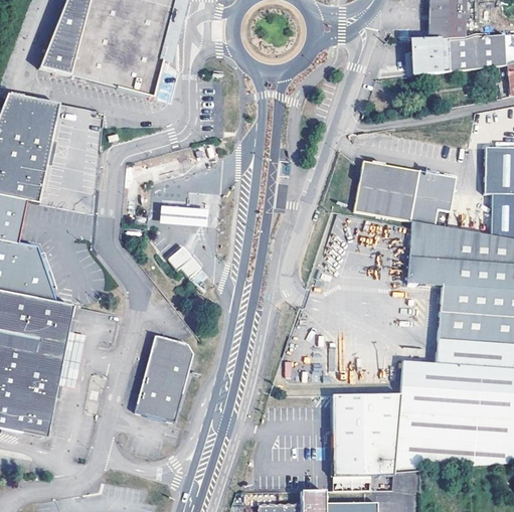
[(67,0),(40,68),(154,98),(159,77),(178,0),(67,0)]
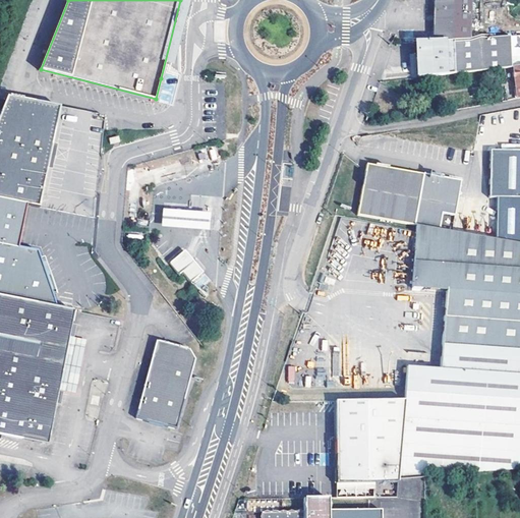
[(434,0),(435,15),(436,38),(472,36),(470,0),(434,0)]
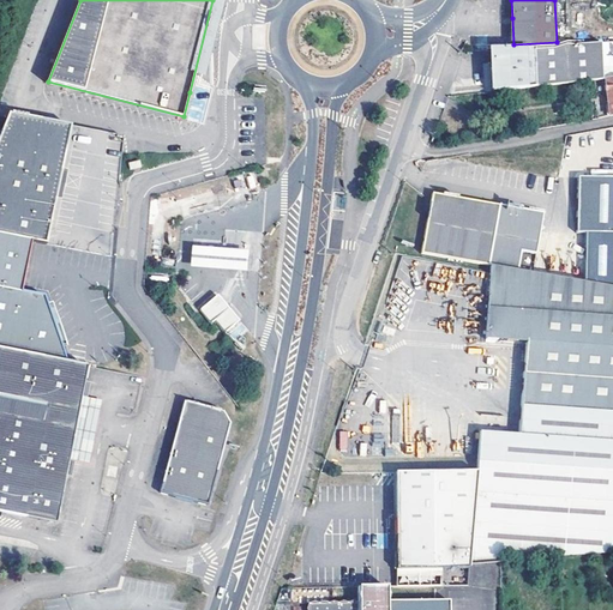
[(568,80),(604,76),(602,40),(565,42),(568,80)]
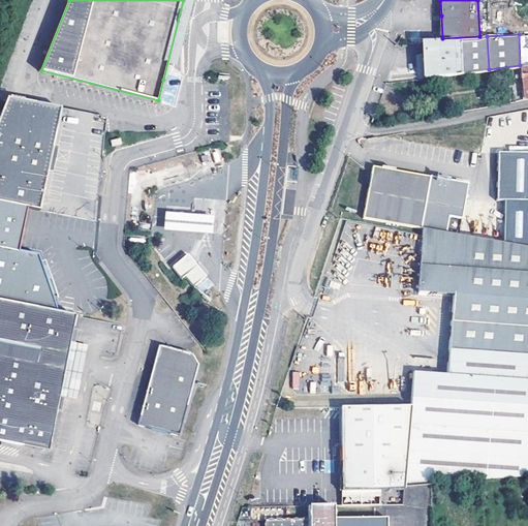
[(425,76),(489,69),(487,36),(479,36),(442,38),(423,39),(424,54),(424,66),(425,76)]
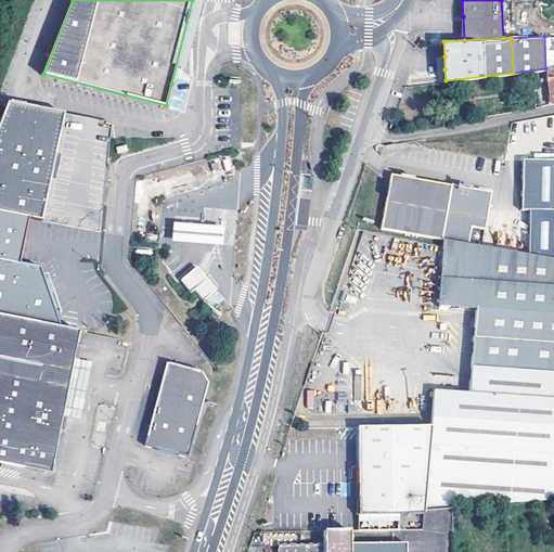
[(53,166),(63,111),(54,108),(7,99),(0,116),(0,208),(28,214),(42,217),(53,166)]
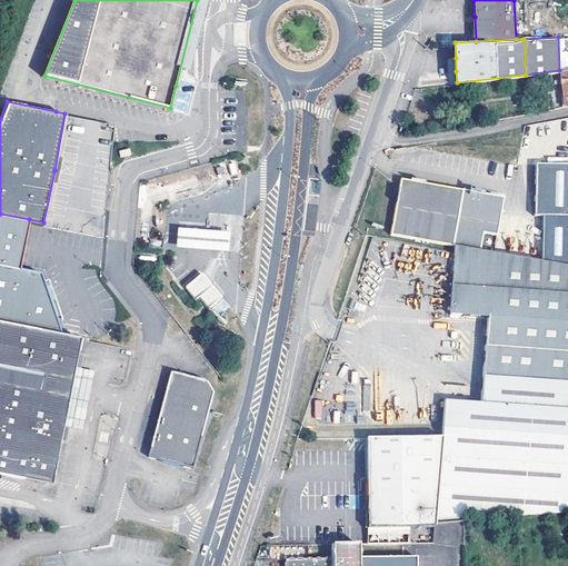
[(106,212),(115,123),(70,115),(65,113),(55,170),(43,222),(103,235),(106,214),(106,212)]
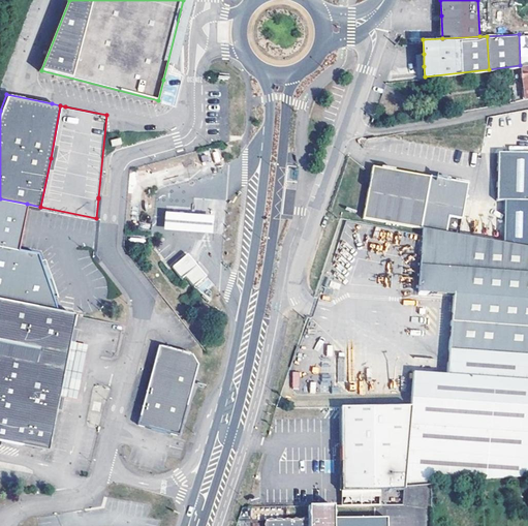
[(440,176),(371,164),(369,178),(363,215),(363,216),(423,226),(445,230),(448,214),(462,216),(467,181),(460,180),(440,176)]
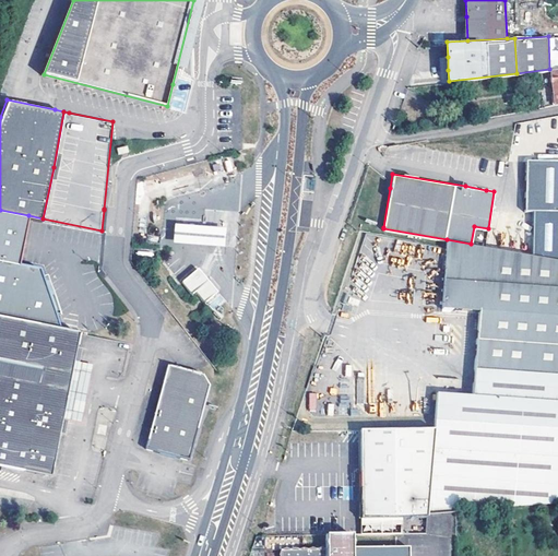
[(0,263),(20,268),(24,240),(28,215),(0,210),(0,263)]
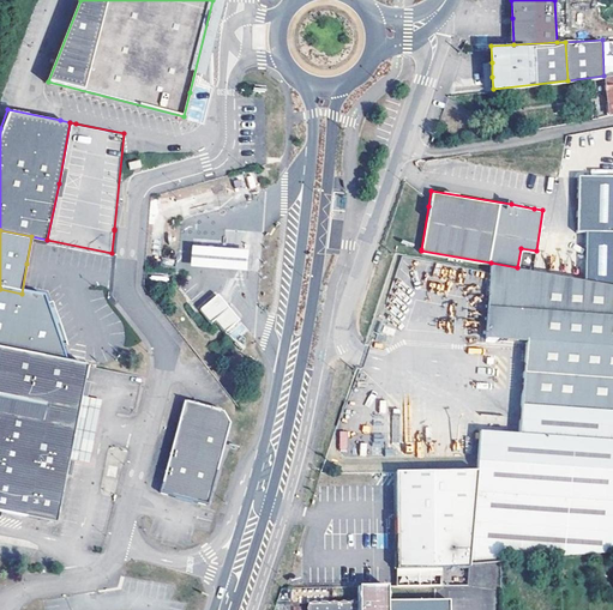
[(208,243),(196,243),(193,264),(206,265),(250,269),(252,247),(208,243)]
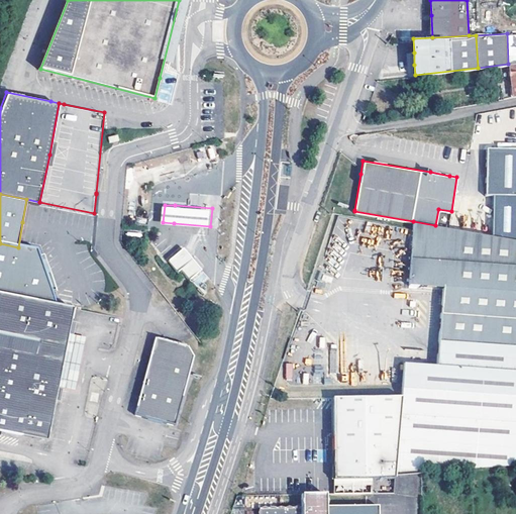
[(437,364),(404,362),(401,395),(398,442),(395,473),(422,471),(515,463),(515,239),(435,225),(413,221),(413,226),(409,284),(442,286),(437,364)]
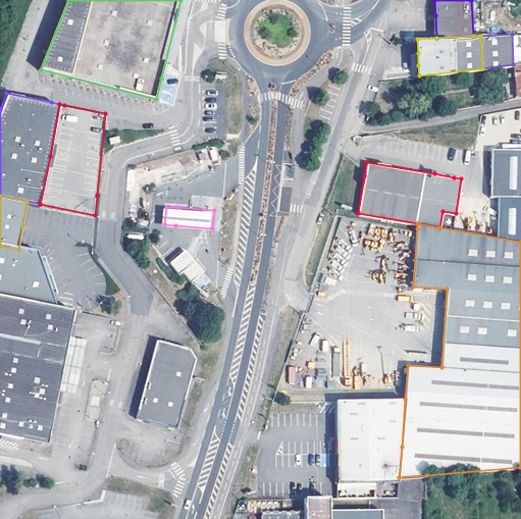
[(18,250),(0,246),(0,294),(56,305),(42,266),(38,254),(18,250)]
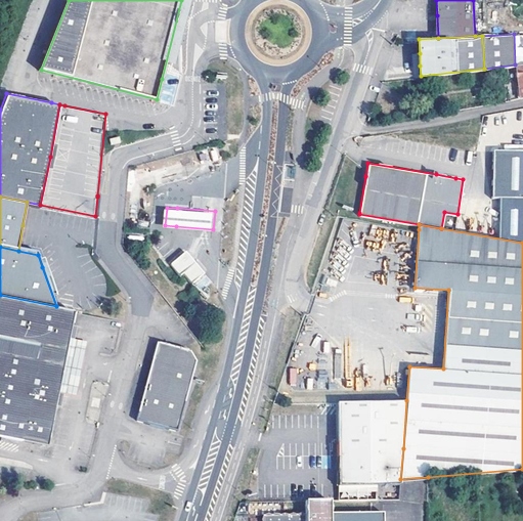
[(205,272),(186,249),(178,256),(171,261),(181,273),(185,271),(193,281),(205,272)]
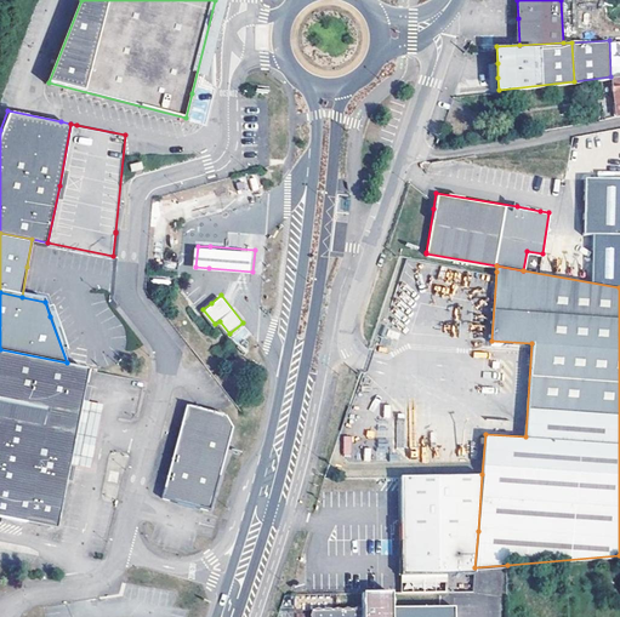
[(84,382),(87,366),(67,363),(0,349),(0,514),(57,525),(66,479),(70,479),(73,480),(77,463),(69,462),(81,398),(89,398),(91,383),(84,382)]
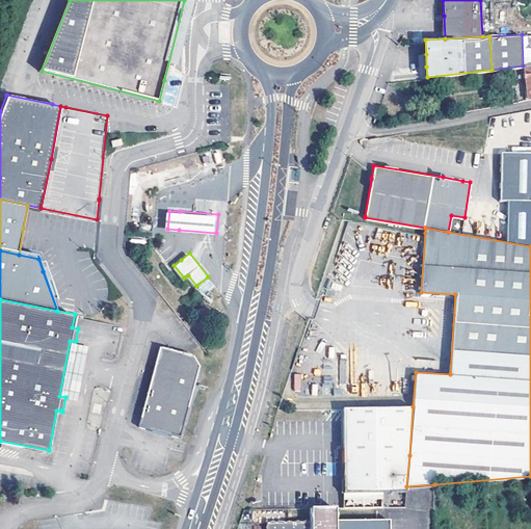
[(82,343),(76,341),(70,341),(59,396),(65,397),(72,398),(82,343)]
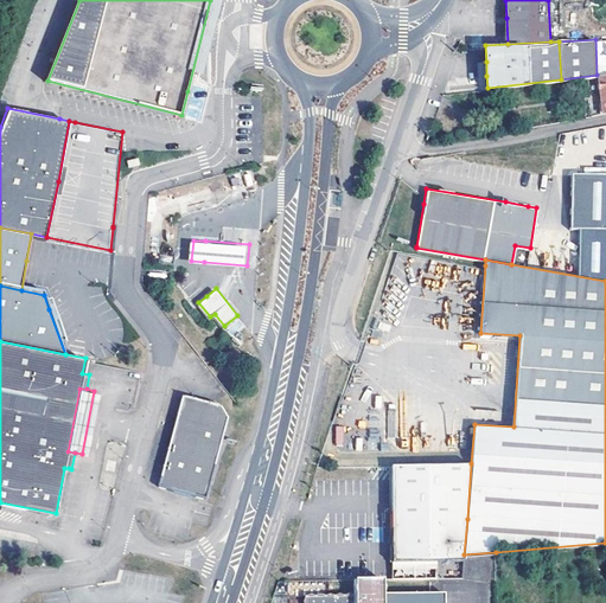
[(183,493),(196,496),(206,499),(230,409),(183,398),(160,487),(172,489),(183,493)]
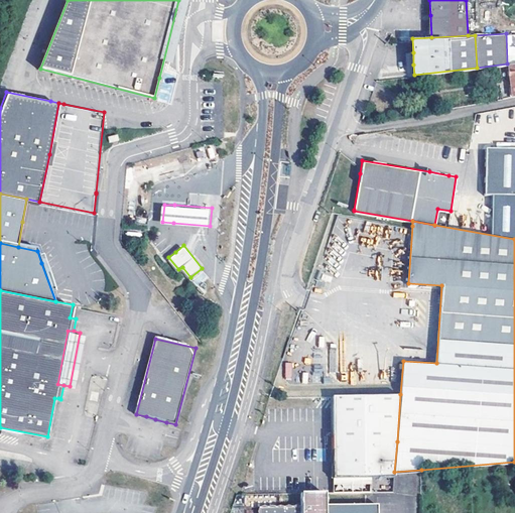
[(400,394),(334,394),(334,442),(334,477),(395,476),(394,472),(397,441),(400,394)]
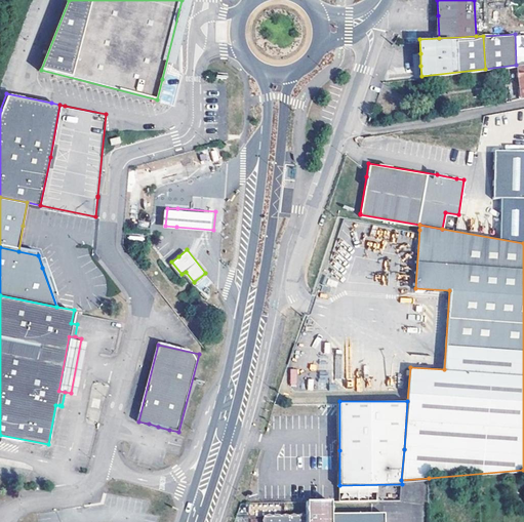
[(156,436),(169,430),(158,427),(149,424),(156,436)]
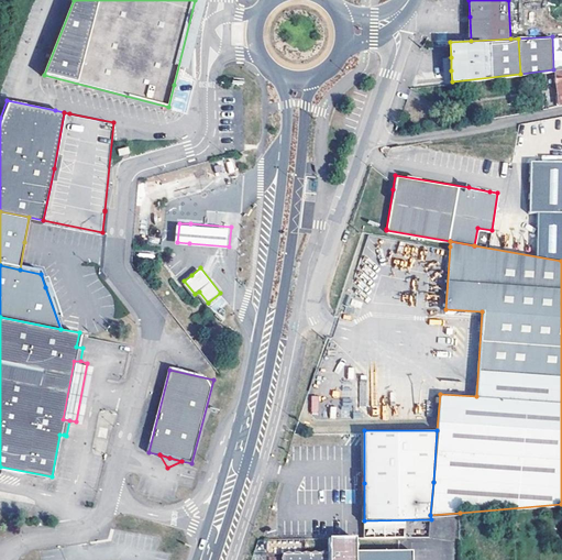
[(330,549),(285,550),(285,559),(412,559),(412,548),(356,548),(356,535),(330,536),(330,549)]
